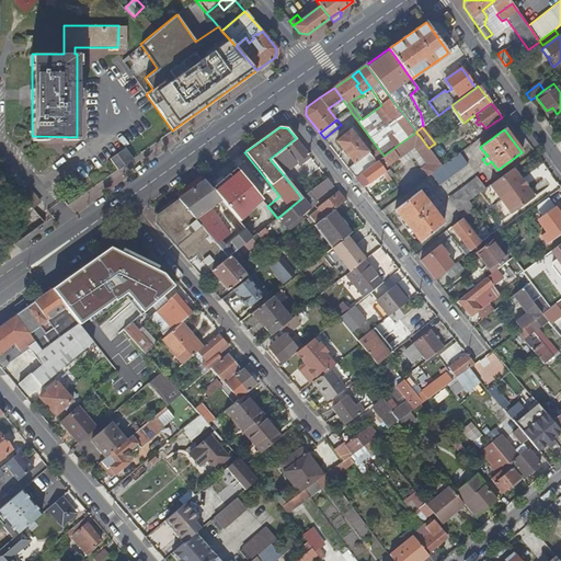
[(354,162),(347,168),(355,178),(376,161),(368,151),(351,130),(338,140),(354,162)]
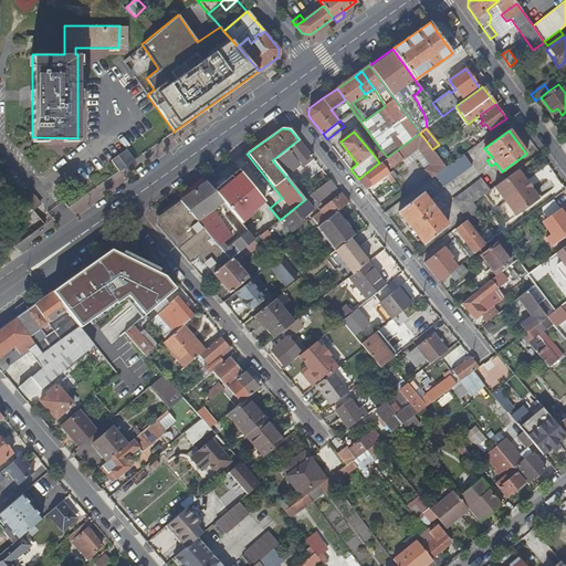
[(426,170),(431,178),(435,176),(446,167),(438,157),(432,149),(423,137),(420,134),(387,157),(379,163),(358,179),(366,189),(386,175),(389,173),(387,170),(418,147),(432,166),(426,170)]
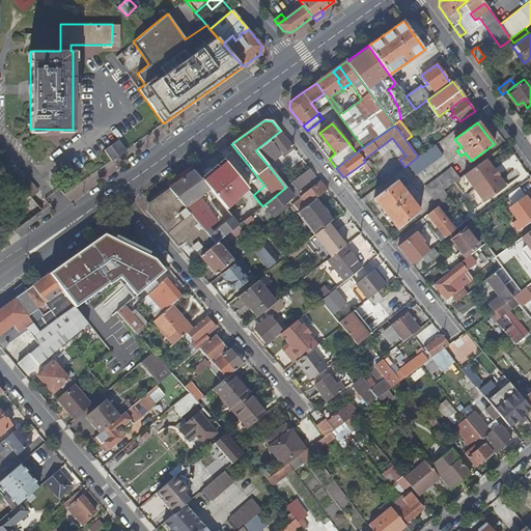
[(283,156),(294,148),(280,131),(270,139),(255,150),(268,165),(281,154),(283,156)]
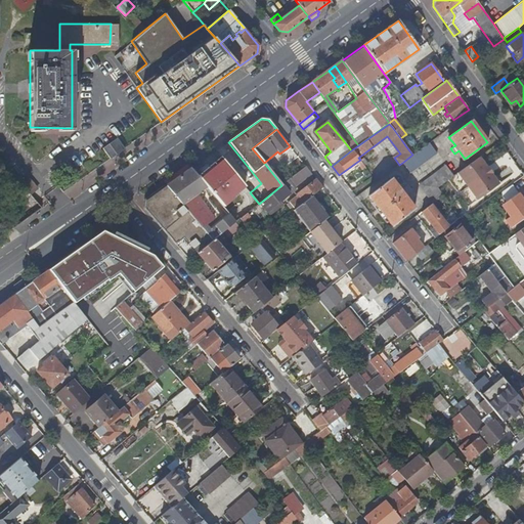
[(409,142),(404,135),(400,138),(405,145),(409,142)]
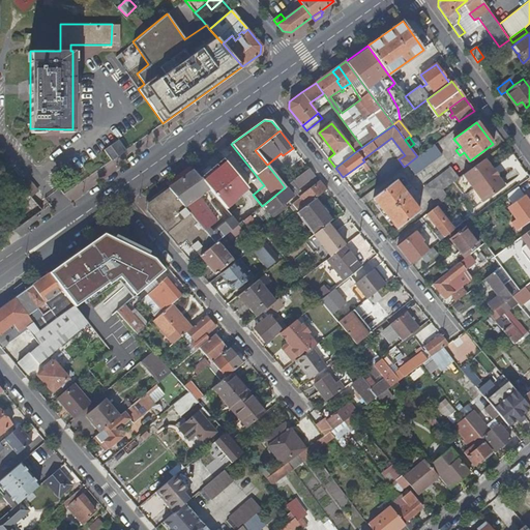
[(111,159),(125,150),(117,139),(104,150),(111,159)]
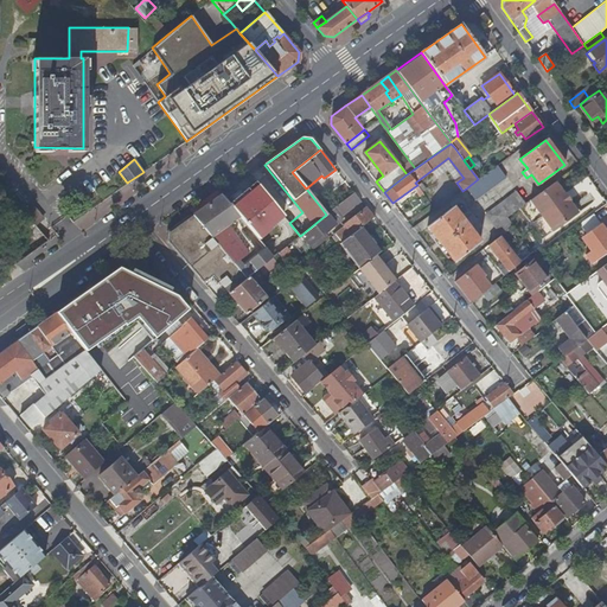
[(506,177),(497,165),(478,179),(466,189),(474,200),(506,177)]
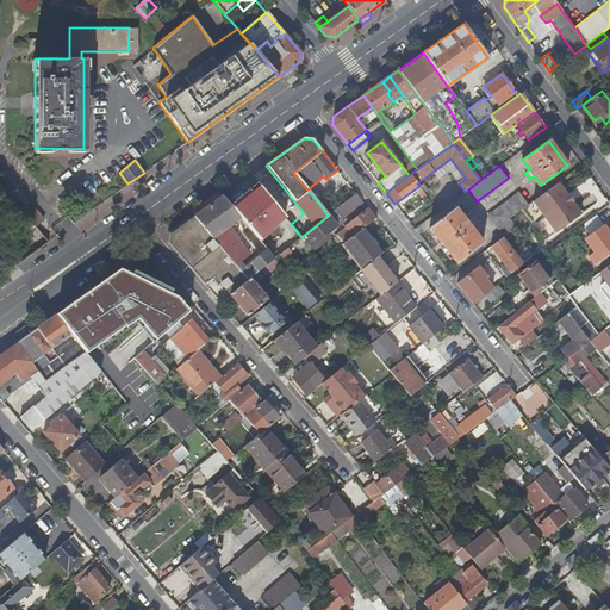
[(341,218),(362,201),(355,193),(335,210),(328,216),(302,237),(310,247),(343,221),(341,218)]
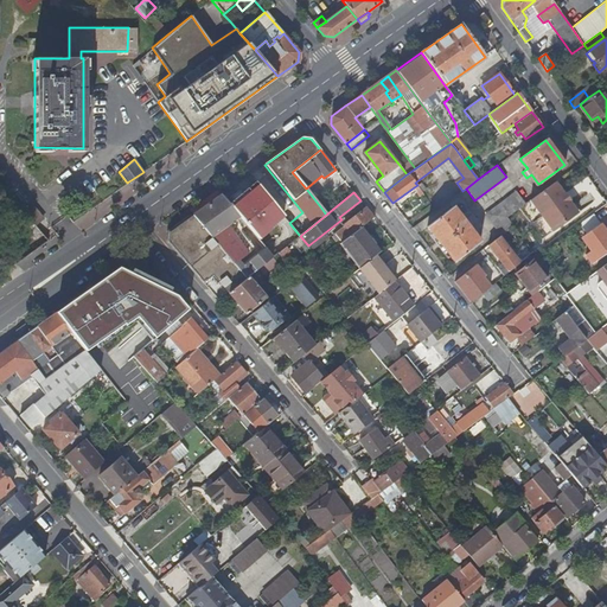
[(485,215),(500,235),(512,225),(506,217),(525,204),(516,192),(485,215)]
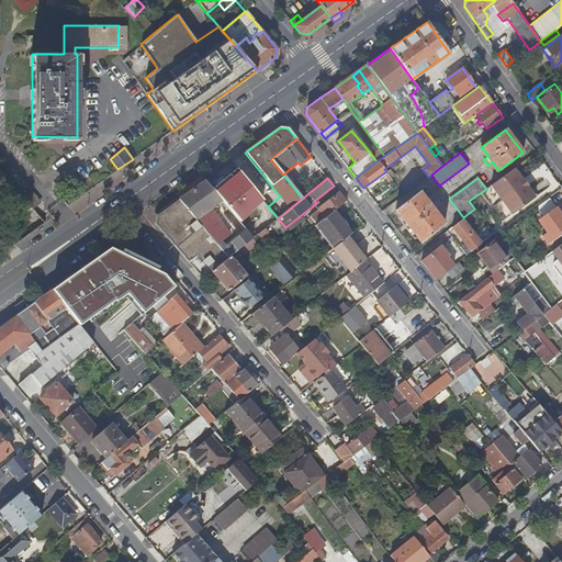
[(214,243),(220,238),(225,234),(218,226),(220,226),(213,217),(221,212),(215,205),(221,201),(206,183),(204,181),(178,200),(203,229),(214,243)]
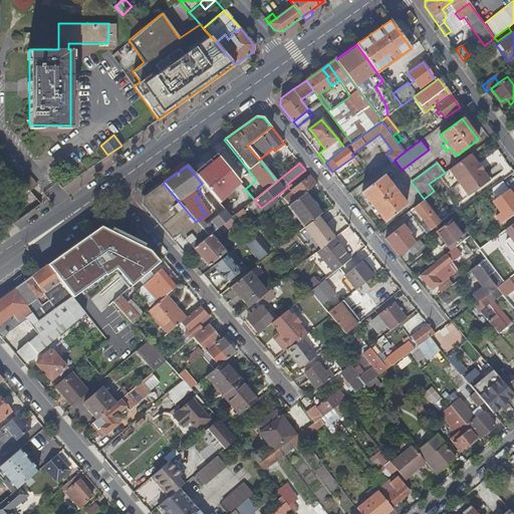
[(276,171),(271,175),(276,182),(282,177),(276,171)]
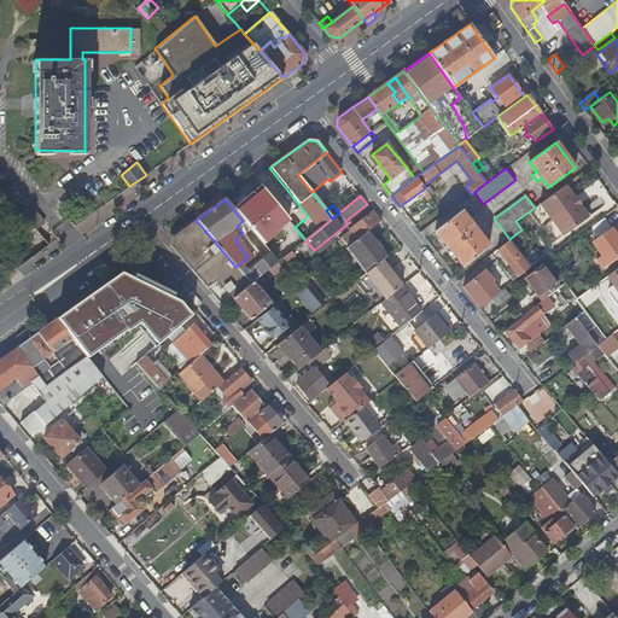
[(33,209),(24,216),(34,228),(44,221),(33,209)]
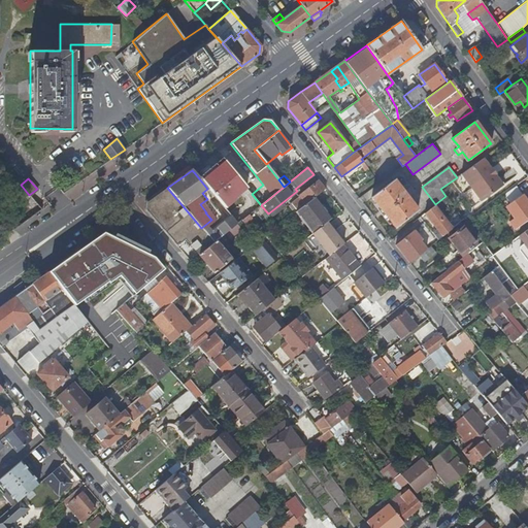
[(292,203),(297,210),(314,197),(325,189),(319,180),(299,196),(300,197),(292,203)]
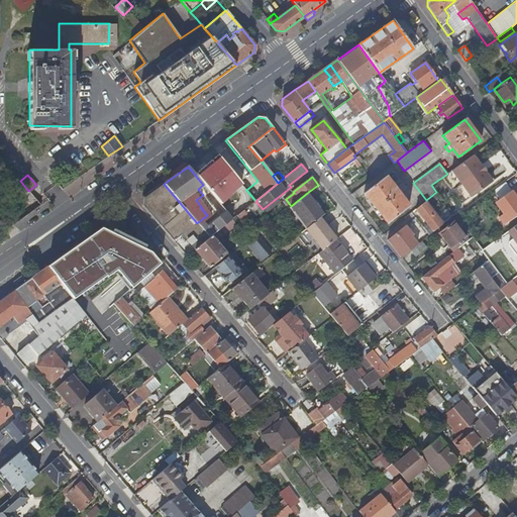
[(399,194),(401,192),(398,188),(396,190),(386,177),(364,193),(387,223),(409,207),(399,194)]
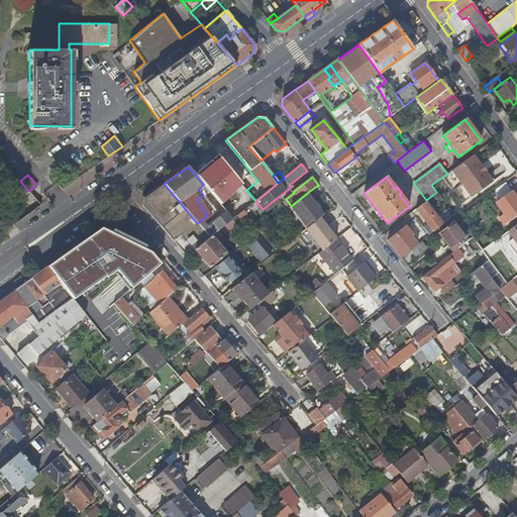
[(516,210),(516,203),(516,201),(514,199),(516,198),(505,182),(503,184),(493,191),(502,203),(500,205),(505,213),(503,214),(506,219),(516,210)]
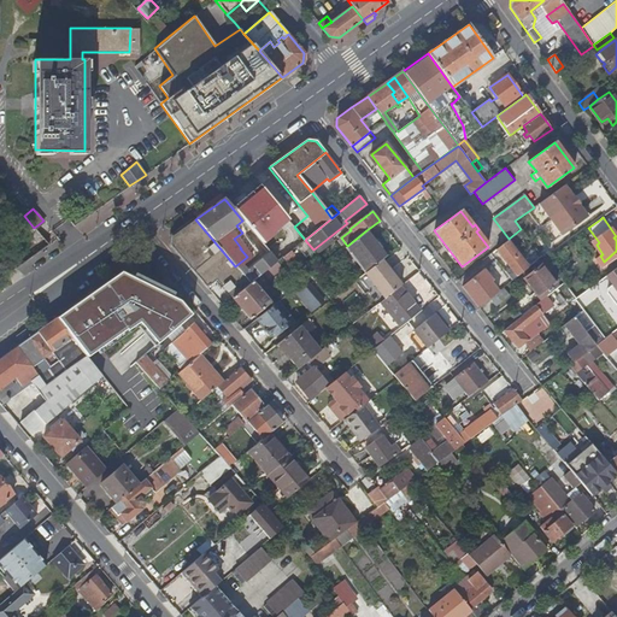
[(171,245),(222,305),(233,297),(250,283),(238,269),(235,266),(223,252),(195,219),(171,236),(171,245)]
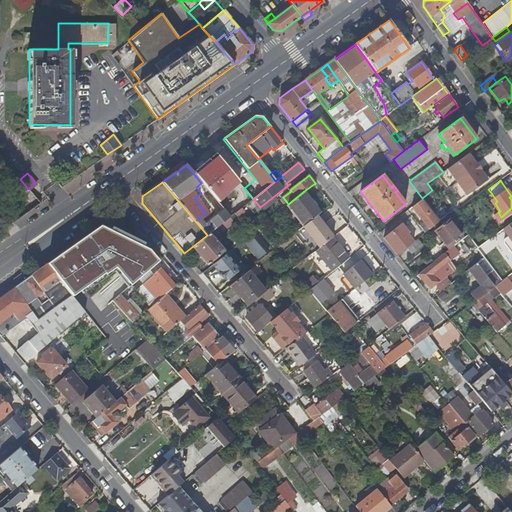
[(287,205),(303,226),(317,215),(320,212),(316,206),(317,205),(313,200),(312,202),(304,191),(288,204),(287,205)]
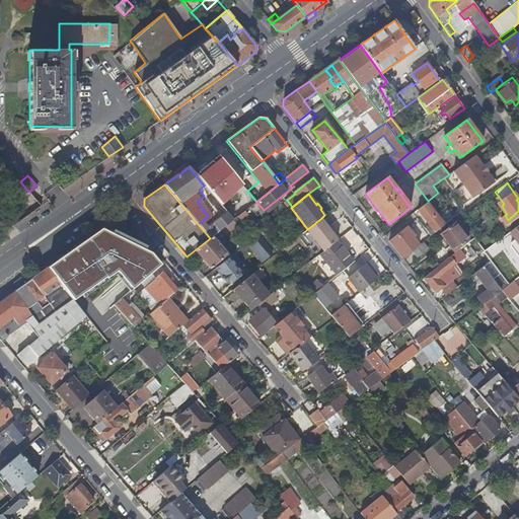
[(426,228),(431,235),(444,225),(427,202),(418,209),(430,224),(426,228)]
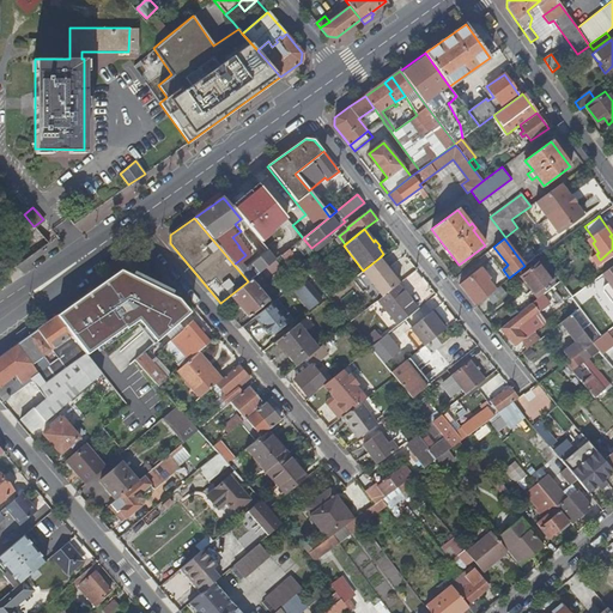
[(289,265),(297,258),(289,249),(280,255),(289,265)]
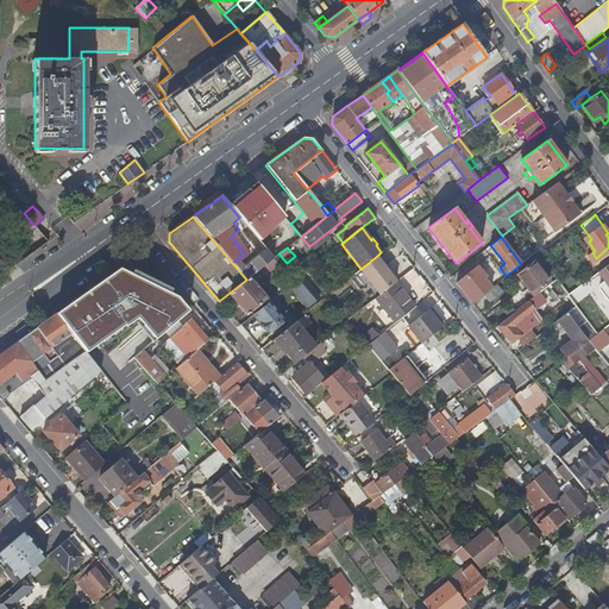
[(239,261),(234,265),(246,280),(249,277),(274,258),(267,250),(259,255),(257,257),(251,262),(244,268),(239,261)]
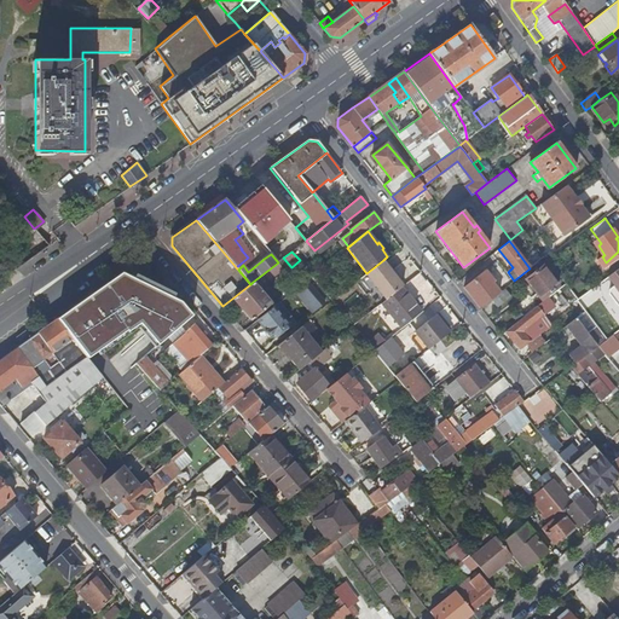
[(248,258),(242,262),(243,265),(248,272),(255,266),(248,258)]
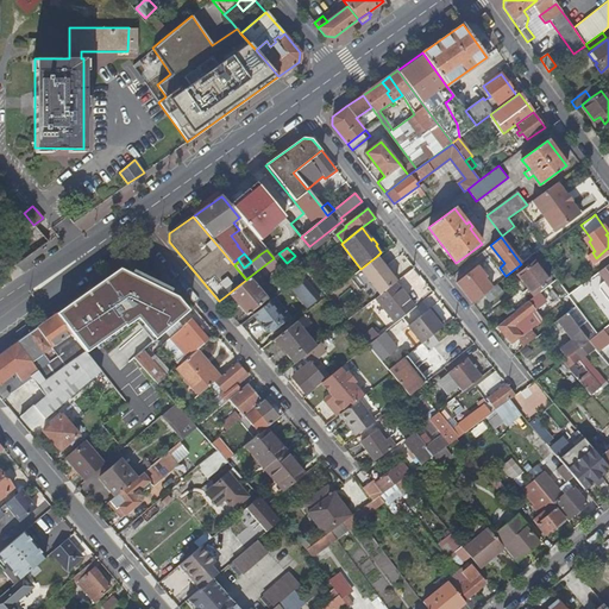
[(156,294),(173,283),(150,256),(140,255),(129,263),(156,294)]
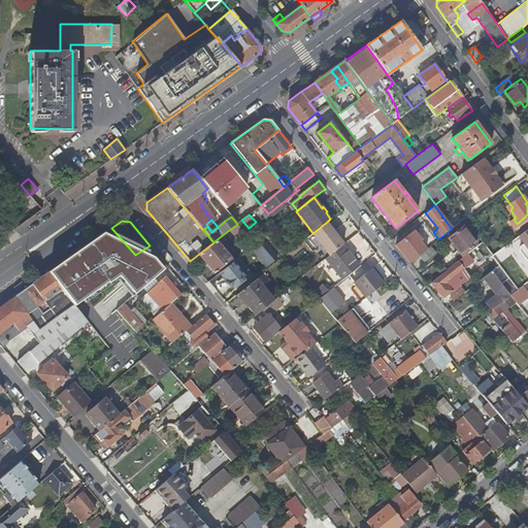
[(312,233),(328,256),(342,244),(342,243),(327,222),(312,233)]
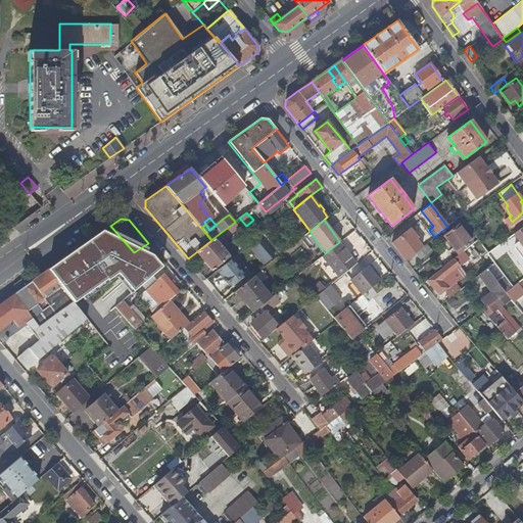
[(419,237),(426,233),(419,222),(412,227),(419,237)]
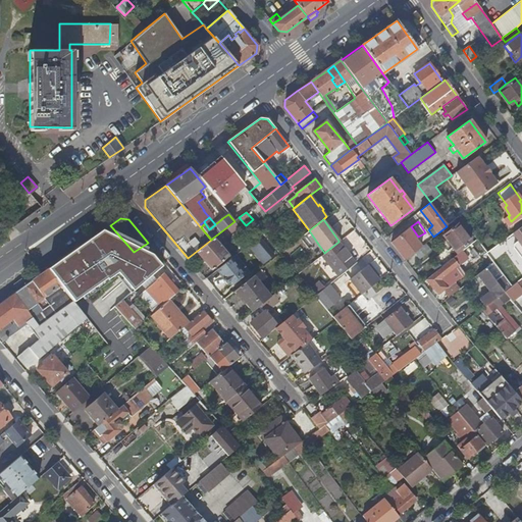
[(457,224),(442,236),(456,252),(470,241),(457,224)]
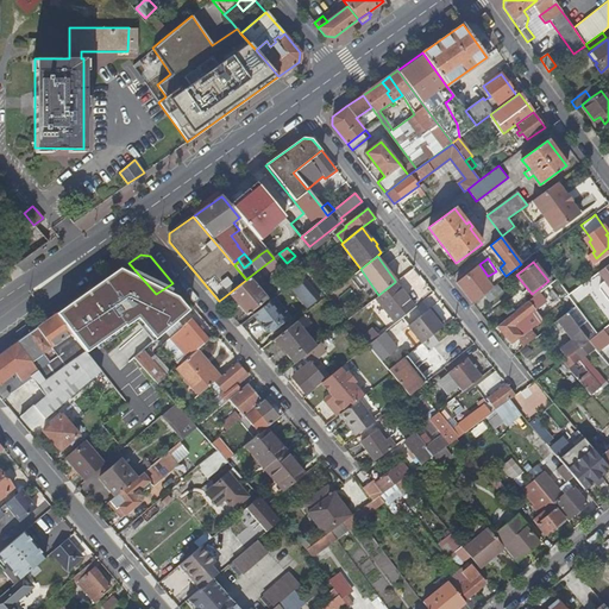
[(608,263),(598,271),(608,286),(608,263)]
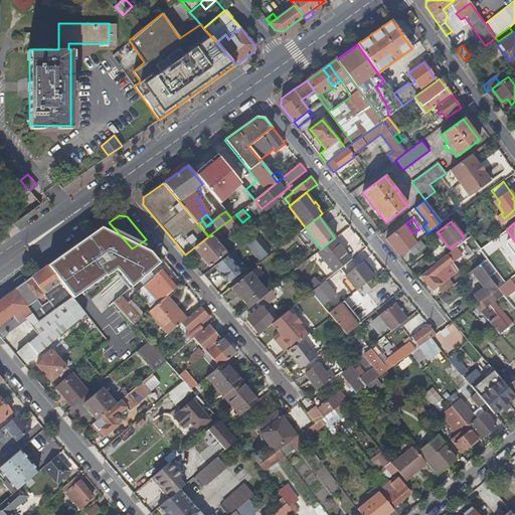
[(394,231),(385,238),(399,256),(408,248),(416,242),(409,234),(410,233),(403,224),(394,231)]
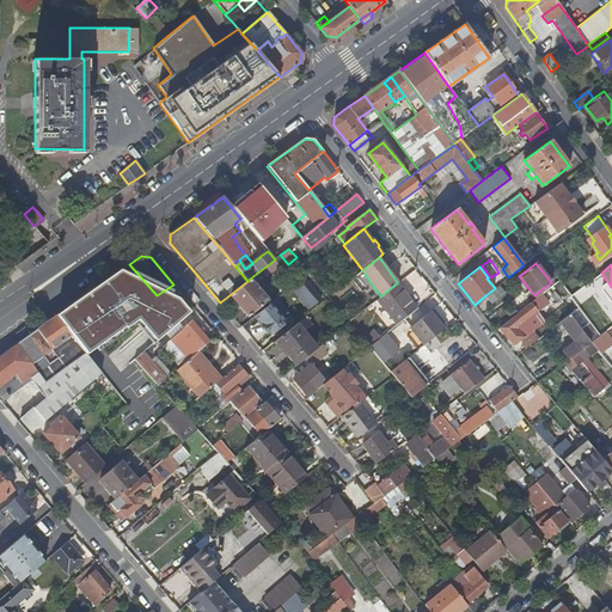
[(129,313),(138,310),(109,279),(78,300),(56,316),(74,337),(122,304),(129,313)]
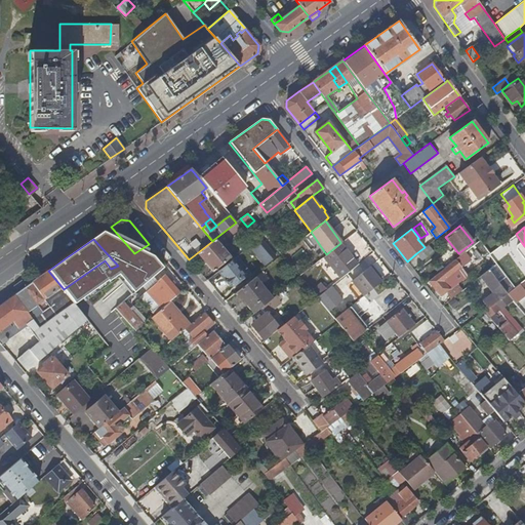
[(230,257),(214,239),(212,241),(198,252),(212,271),(230,257)]
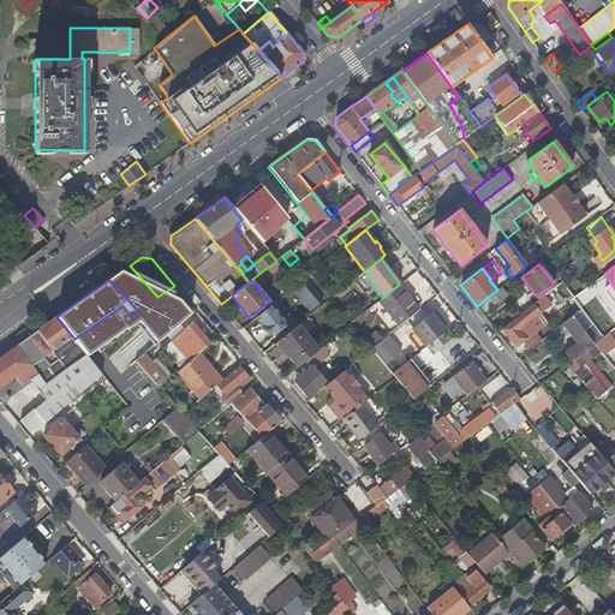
[(306,282),(300,286),(317,308),(323,303),(306,282)]
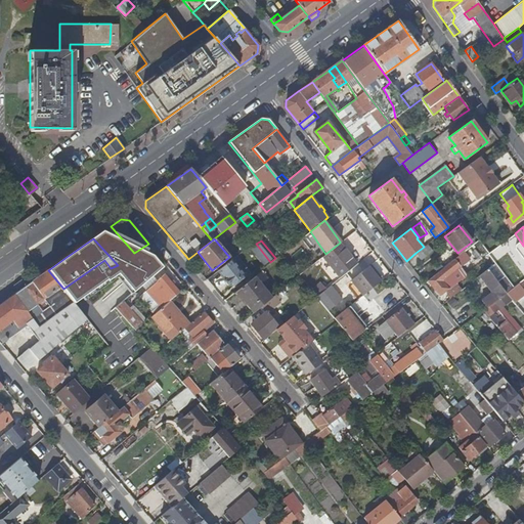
[(321,257),(339,278),(357,264),(340,243),(325,254),(321,257)]
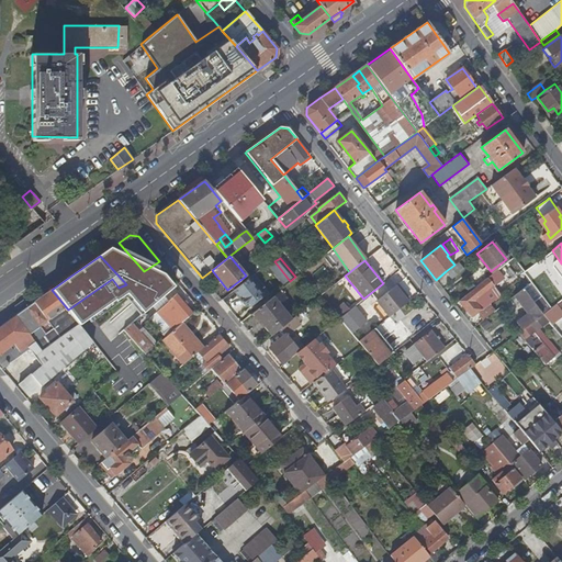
[(159,261),(144,271),(126,284),(119,288),(112,279),(68,310),(93,343),(100,351),(153,306),(170,291),(179,283),(178,281),(159,261)]
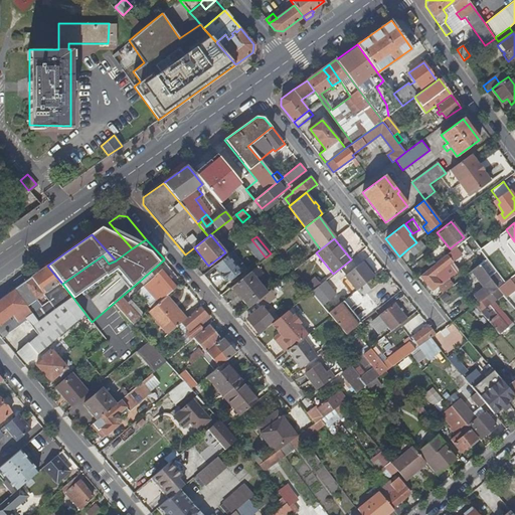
[(424,246),(419,239),(416,242),(408,248),(414,255),(424,246)]
